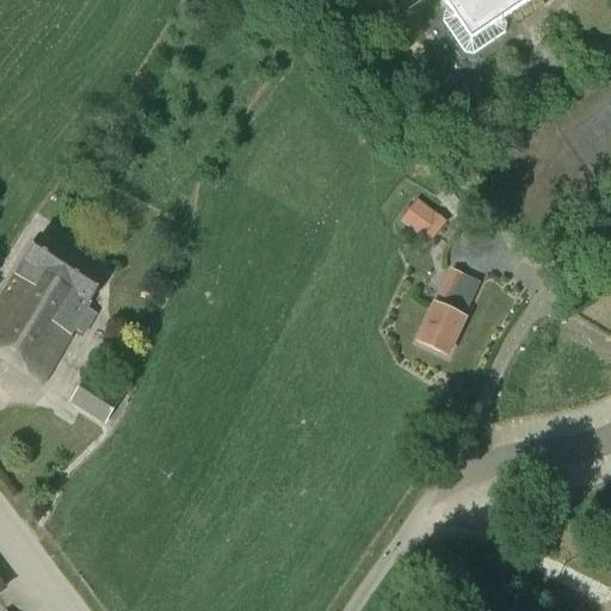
[(420,0),(442,0),(449,10),(444,13),(442,22),(463,54),(473,55),(505,34),(506,25),(503,20),(531,0),(397,0),(405,11),(420,0)]
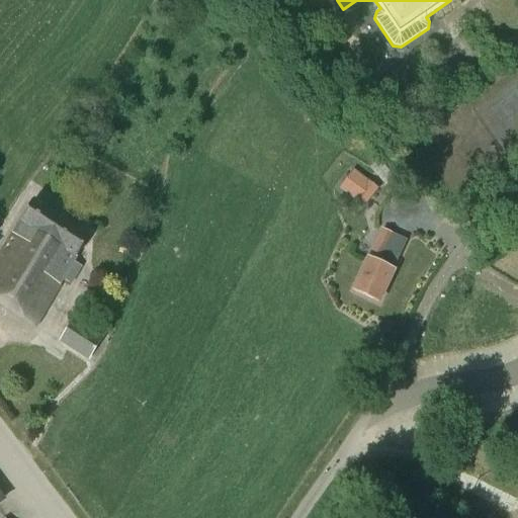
[(377,189),(367,181),(353,199),(363,208),(377,189)]
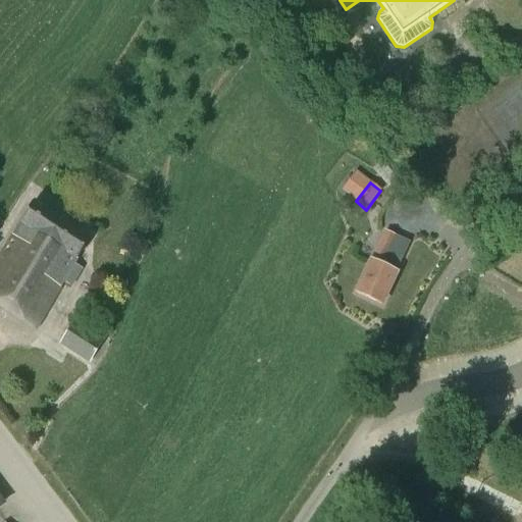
[(63,283),(74,265),(91,238),(35,204),(0,259),(0,305),(38,327),(63,283)]
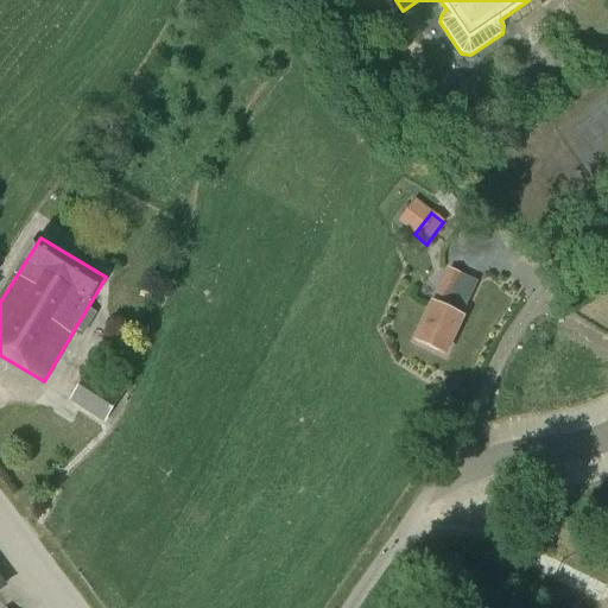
[(415,342),(443,355),(477,283),(448,270),(415,342)]
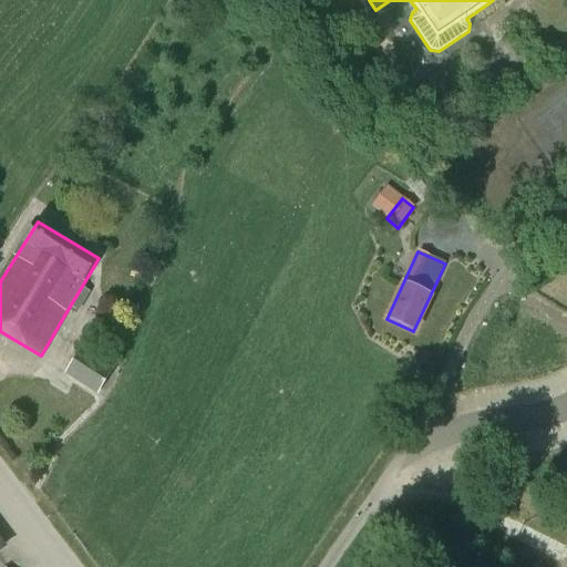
[(81,351),(65,375),(96,395),(112,371),(81,351)]
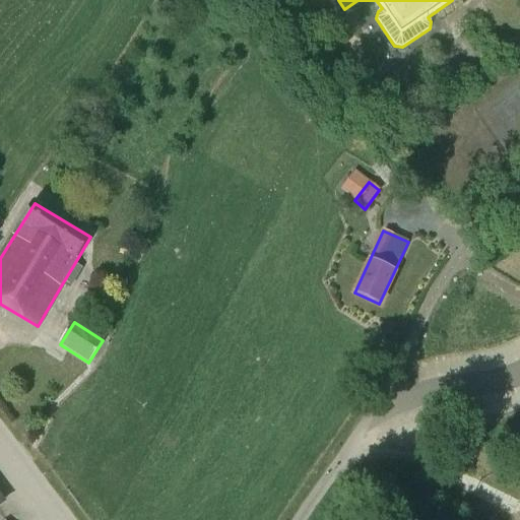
All buildings are outlined.
